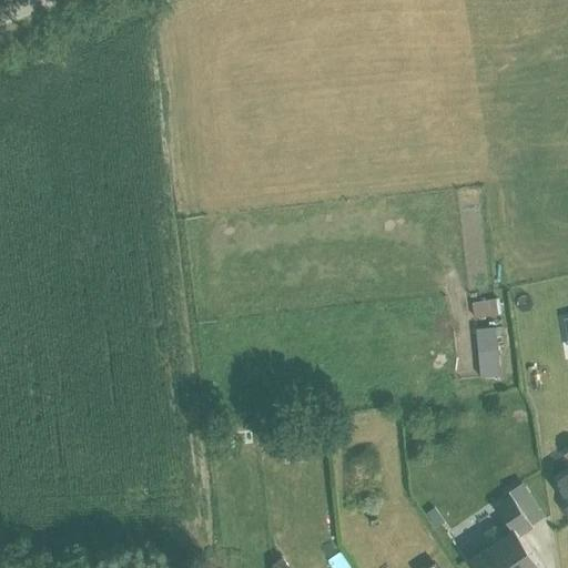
[(490,315),(489,295),(463,297),(464,317),(490,315)]
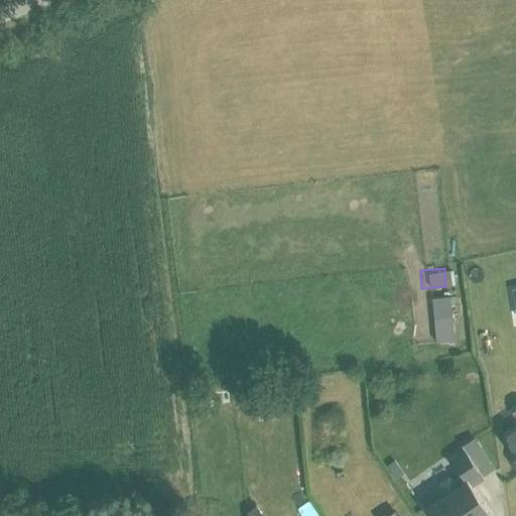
[(450,298),(432,299),(437,344),(455,343),(450,298)]
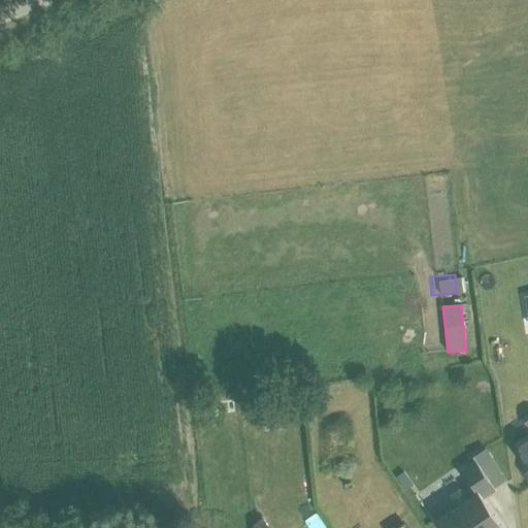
[(475,462),(495,490),(507,482),(487,450),(473,458),(475,462)]
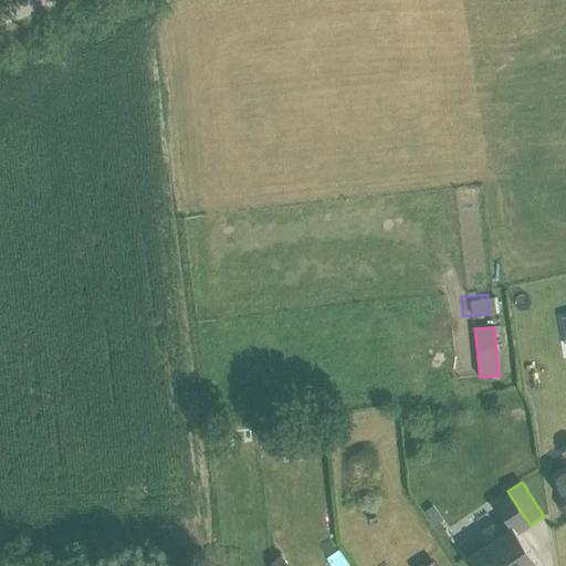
[(531,525),(510,495),(495,504),(511,528),(504,533),(499,525),(492,524),(484,530),(482,538),(488,545),(469,556),(475,565),(538,565),(517,534),(531,525)]
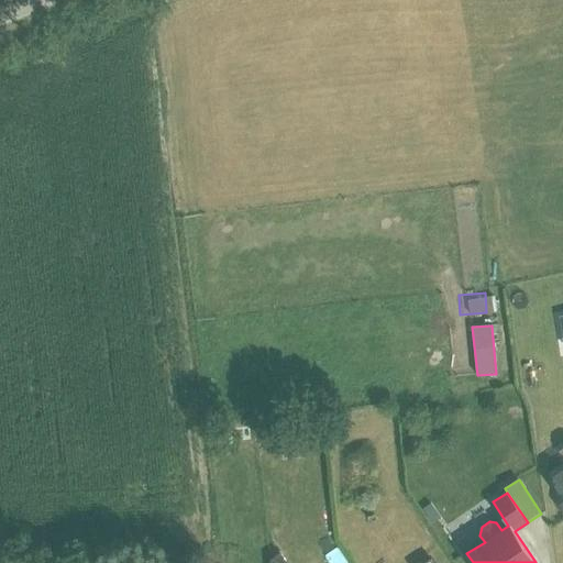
[(412,510),(427,526),(435,518),(421,503),(412,510)]
